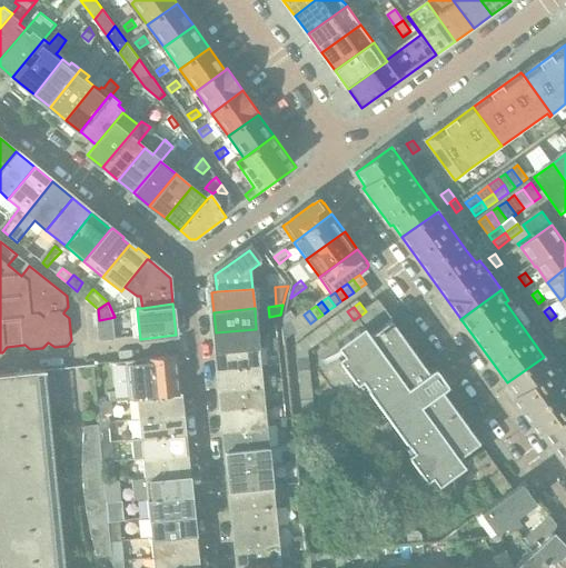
[(347,311),(341,316),(348,325),(354,320),(347,311)]
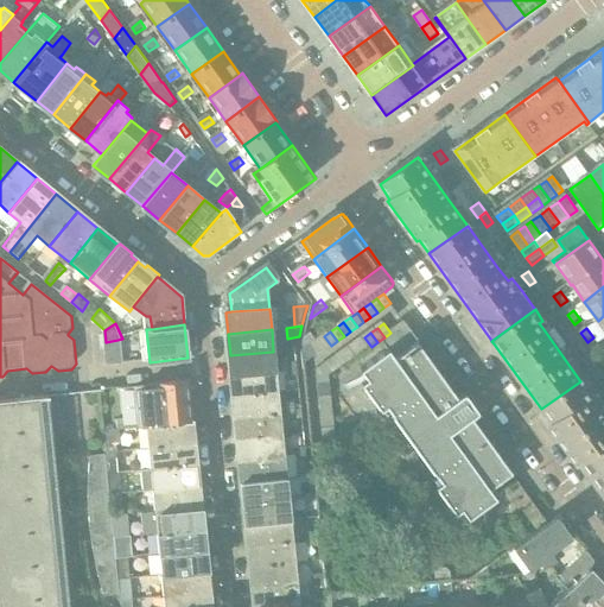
[(579,342),(572,333),(566,337),(573,347),(579,342)]
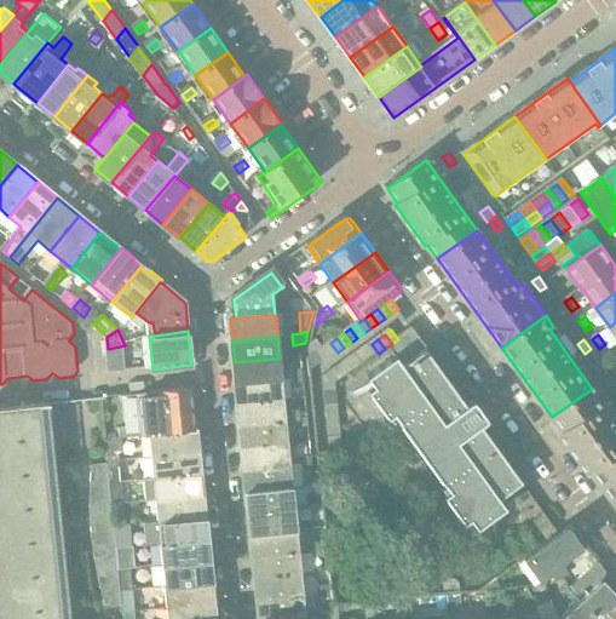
[(312,345),(310,357),(316,353),(323,348),(324,347),(318,340),(312,345)]
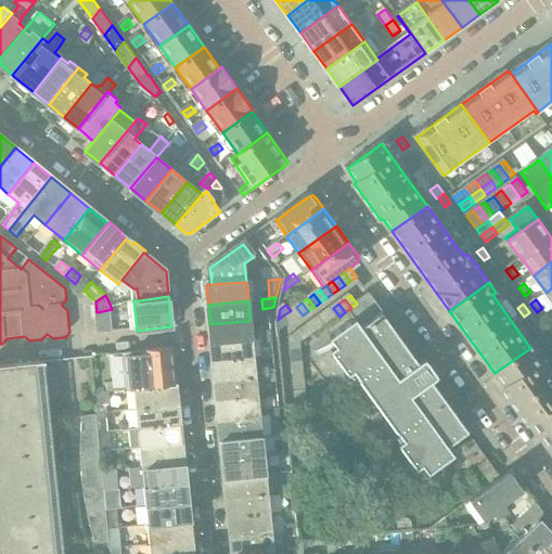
[(291,310),(290,311),(296,320),(303,316),(296,307),(291,310)]
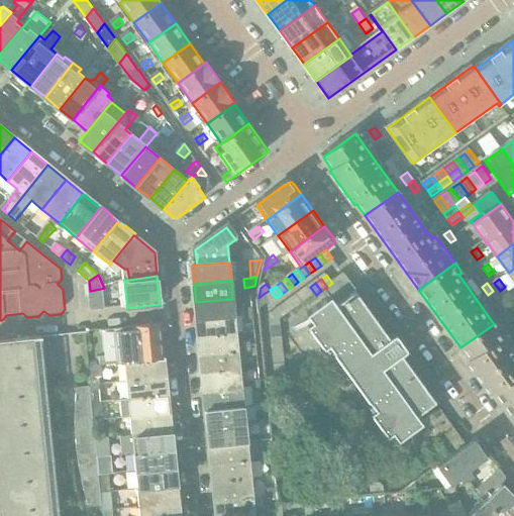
[(310,287),(304,291),(310,299),(316,295),(310,287)]
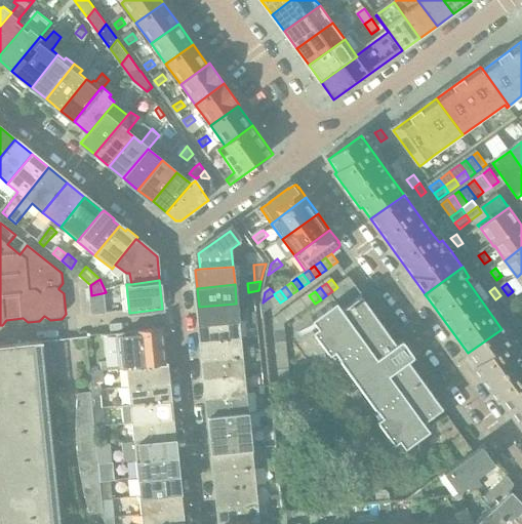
[(274,294),(268,298),(274,307),(280,303),(274,294)]
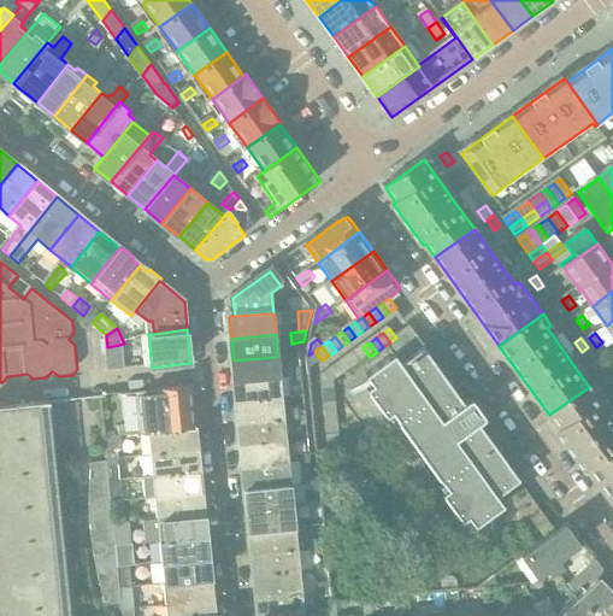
[(363,347),(357,352),(363,362),(370,357),(363,347)]
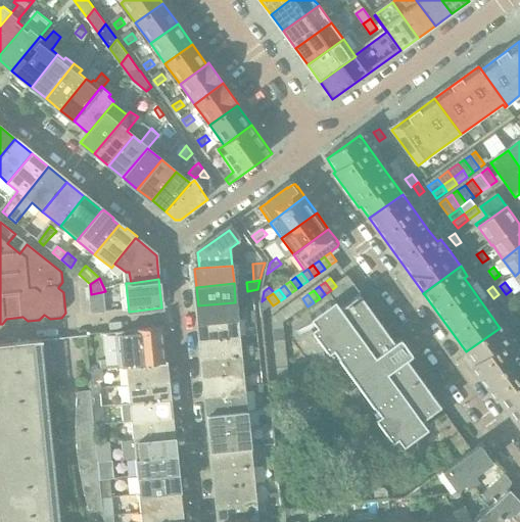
[(335,302),(312,320),(318,328),(312,332),(329,356),(335,351),(340,359),(338,361),(374,411),(376,410),(381,418),(376,422),(392,444),(398,440),(404,447),(428,430),(422,423),(442,409),(442,408),(408,361),(412,358),(413,357),(413,356),(413,354),(412,353),(411,352),(412,351),(412,350),(412,349),(411,349),(410,350),(406,344),(407,343),(407,342),(406,342),(405,342),(404,341),(403,341),(403,340),(402,340),(402,339),(400,340),(399,340),(395,343),(381,323),(370,307),(362,296),(341,311),(335,302)]
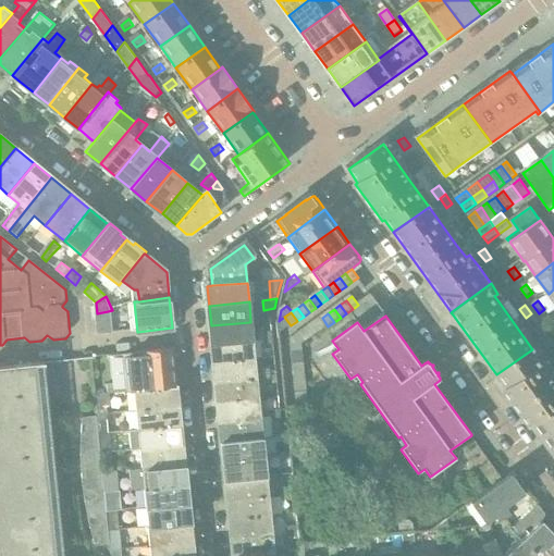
[(279,321),(279,322),(280,334),(291,325),(284,317),(279,321)]
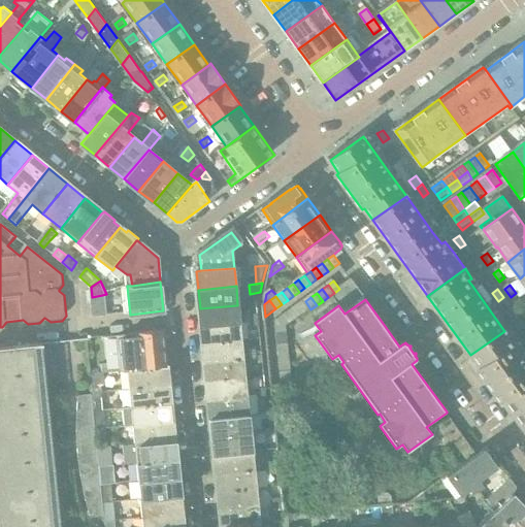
[(305,301),(299,305),(305,314),(310,309),(305,301)]
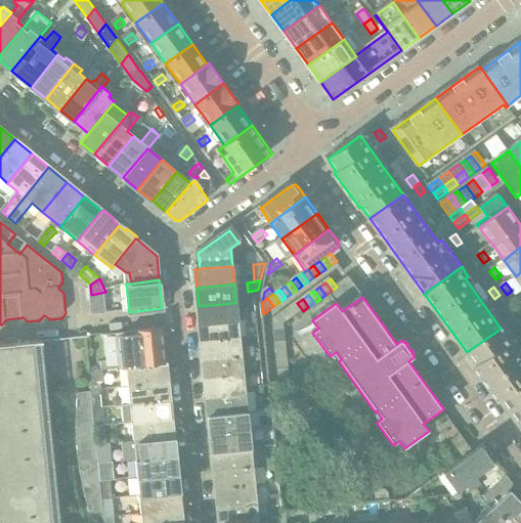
[(237,320),(235,303),(199,306),(201,324),(237,320)]
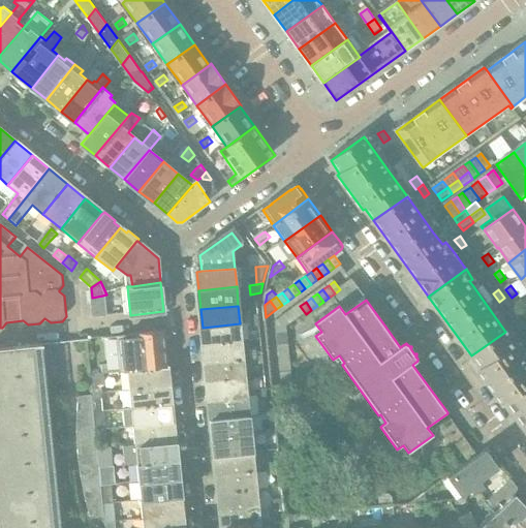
[(300,306),(295,310),(300,318),(306,314),(300,306)]
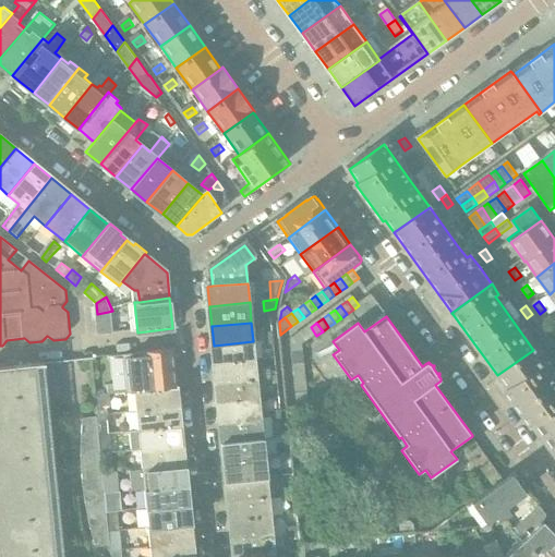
[(311,327),(304,331),(311,340),(316,336),(311,327)]
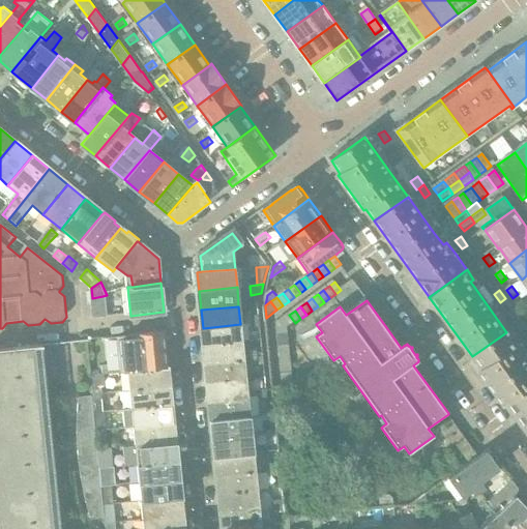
[(523,321),(517,312),(510,316),(517,325),(523,321)]
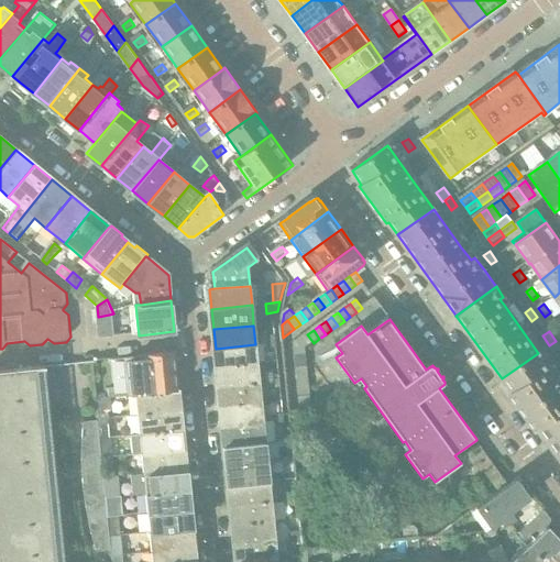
[(307,334),(302,339),(307,348),(314,343),(307,334)]
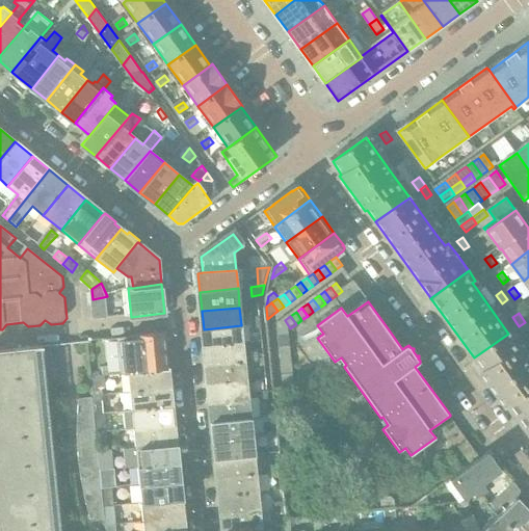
[(285,320),(279,325),(280,334),(290,334),(290,329),(290,328),(285,320)]
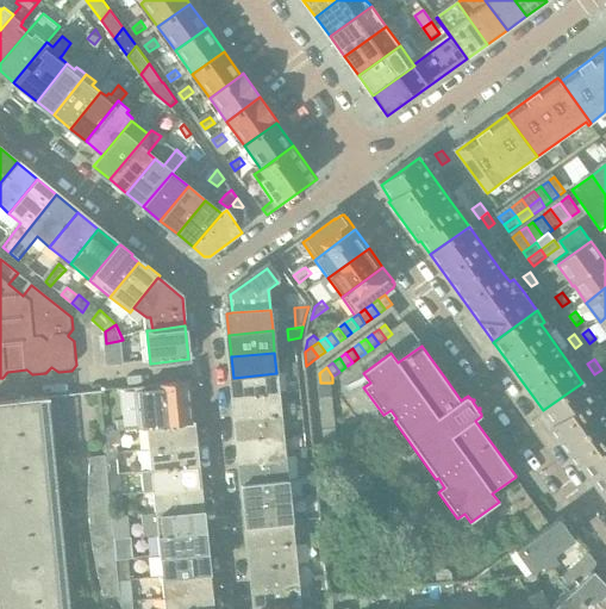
[(301,378),(300,370),(287,372),(288,379),(301,378)]
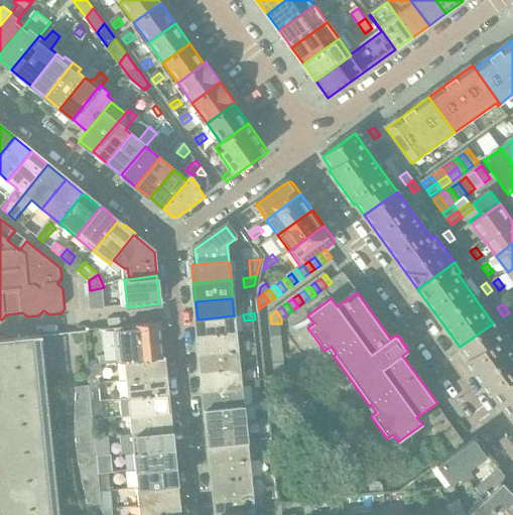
[(512,316),(509,312),(503,316),(509,325),(512,323),(512,316)]
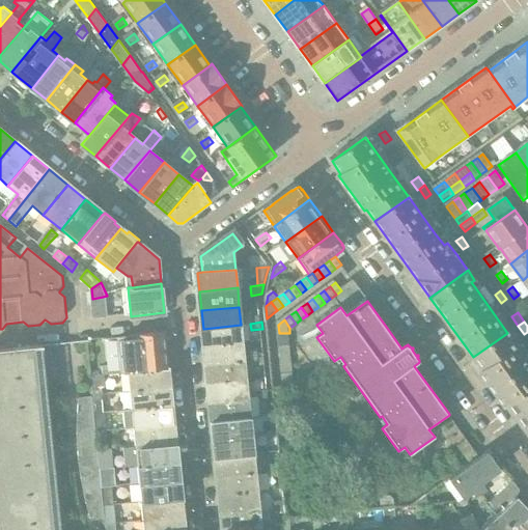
[(243,343),(241,325),(203,329),(204,347),(243,343)]
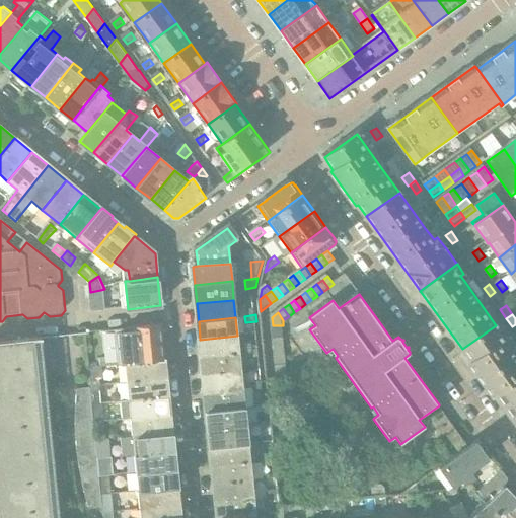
[(165,360),(162,325),(136,328),(136,329),(116,331),(120,365),(165,360)]
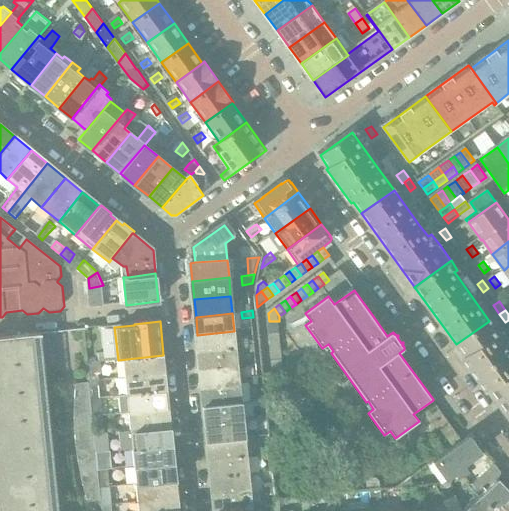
[(508,348),(489,321),(456,344),(465,357),(463,358),(487,392),(490,390),(498,403),(508,395),(508,348)]
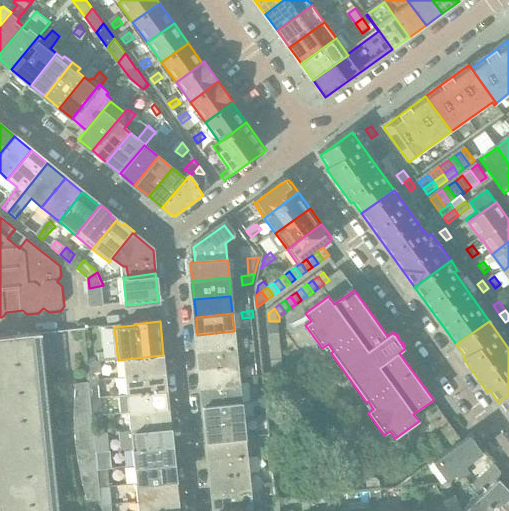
[(236,350),(234,331),(197,335),(199,353),(236,350)]
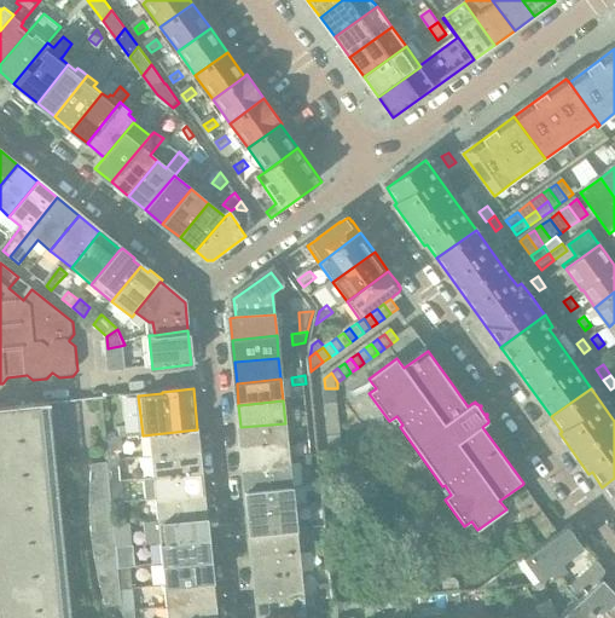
[(63,617),(42,405),(0,409),(0,617),(63,617)]
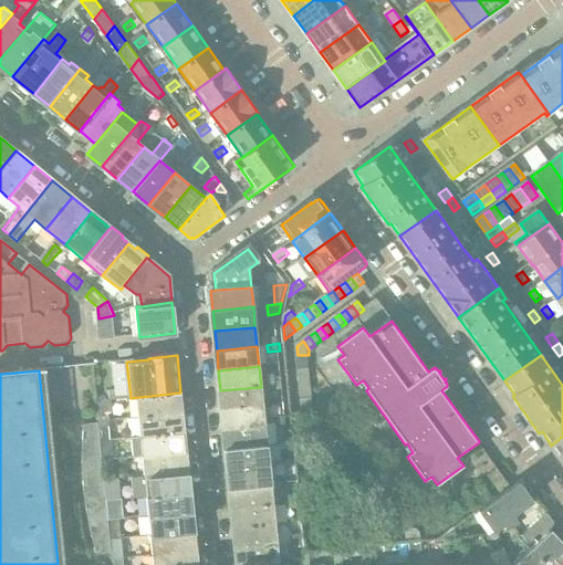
[(263,407),(261,387),(220,390),(222,410),(263,407)]
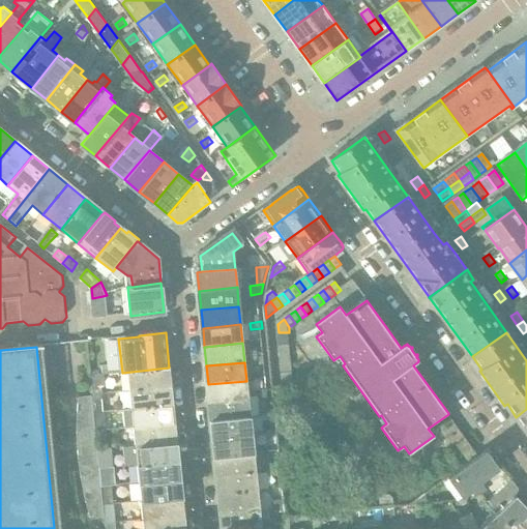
[(171,387),(169,368),(122,373),(122,374),(130,373),(133,391),(171,387)]
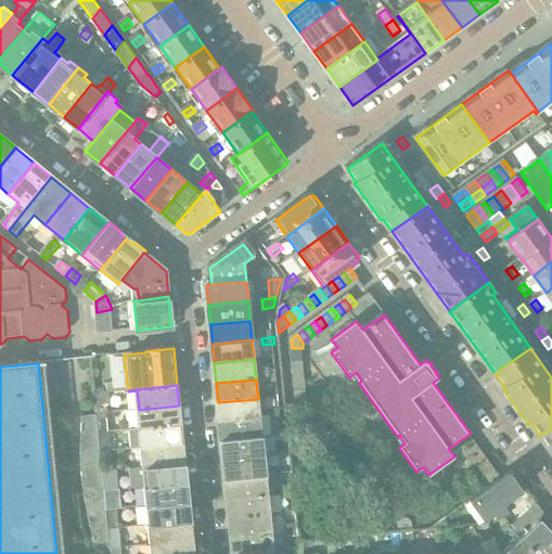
[(110,413),(107,394),(98,395),(98,407),(99,414),(110,413)]
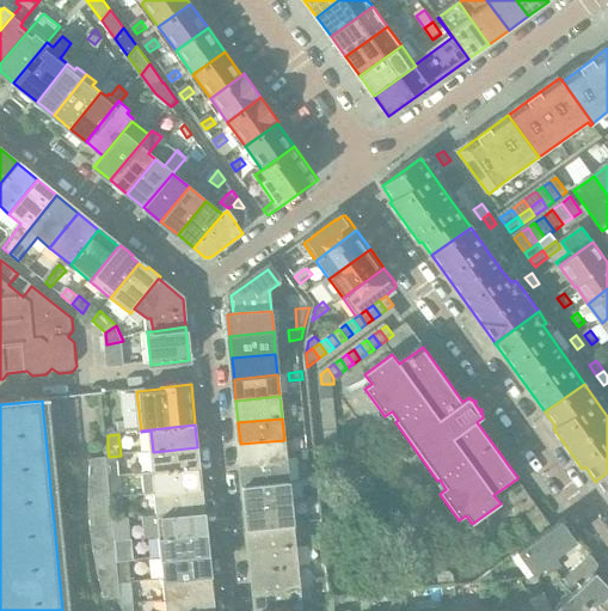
[(287,460),(284,440),(240,444),(243,464),(287,460)]
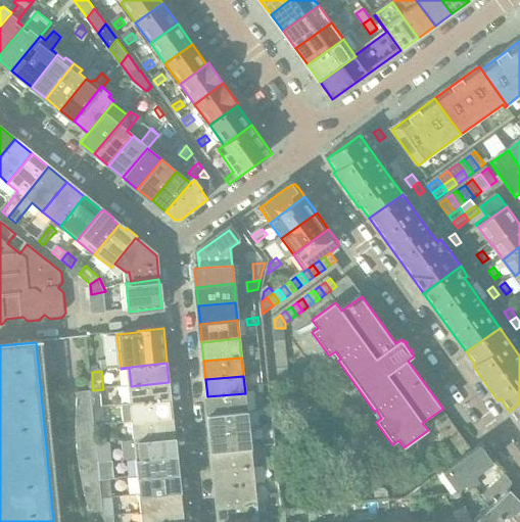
[(171,400),(169,382),(131,386),(132,405),(171,400)]
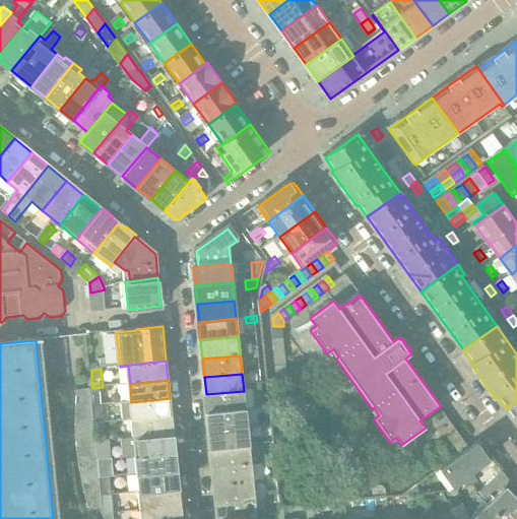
[(105,405),(103,387),(92,388),(94,406),(105,405)]
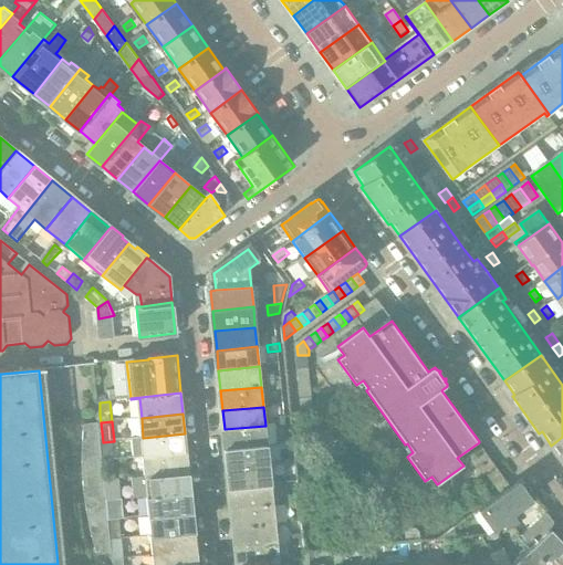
[(280,445),(278,431),(288,429),(288,424),(274,425),(266,426),(225,429),(227,450),(267,446),(280,445)]
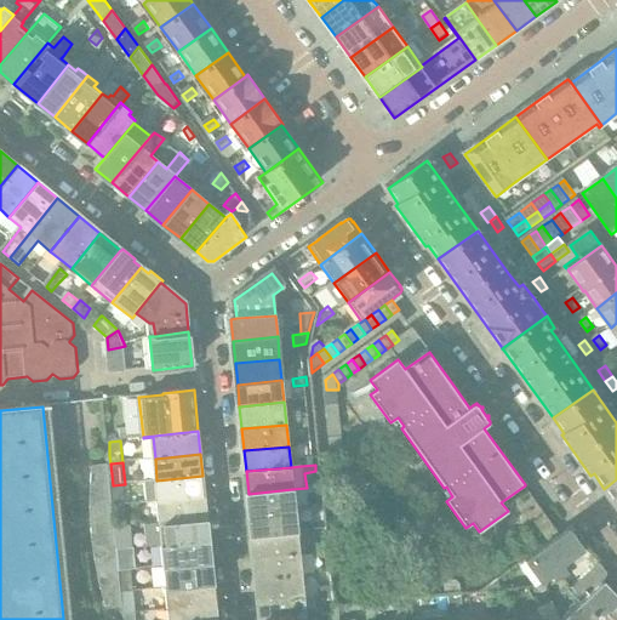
[(110,466),(93,467),(92,493),(113,490),(110,466)]
